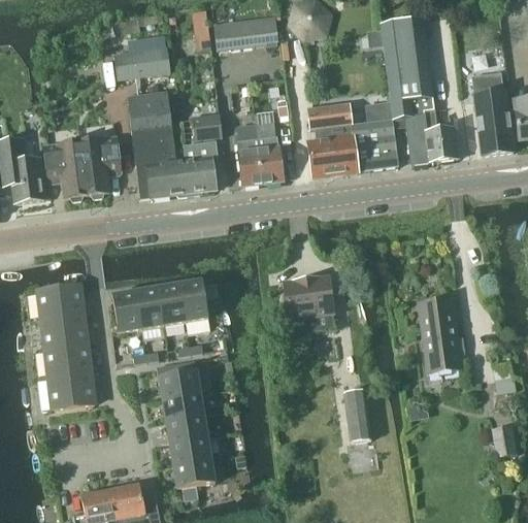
[(303,39),(327,33),(333,11),(322,0),(298,0),(294,1),(288,23),(303,39)]
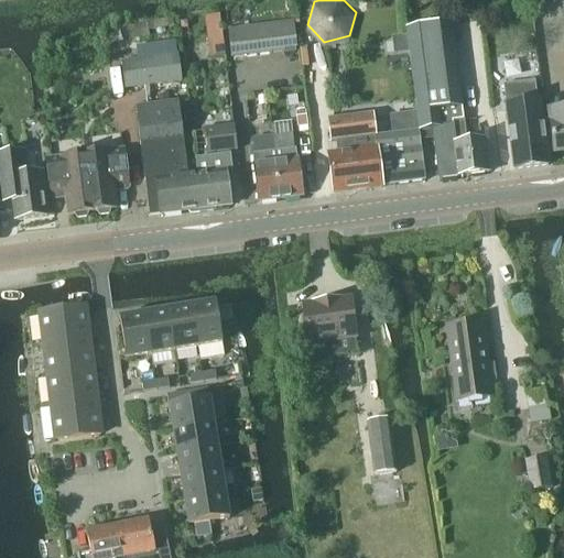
[(128,22),(128,24),(131,35),(134,34),(150,31),(149,25),(174,20),(173,12),(147,19),(128,22)]
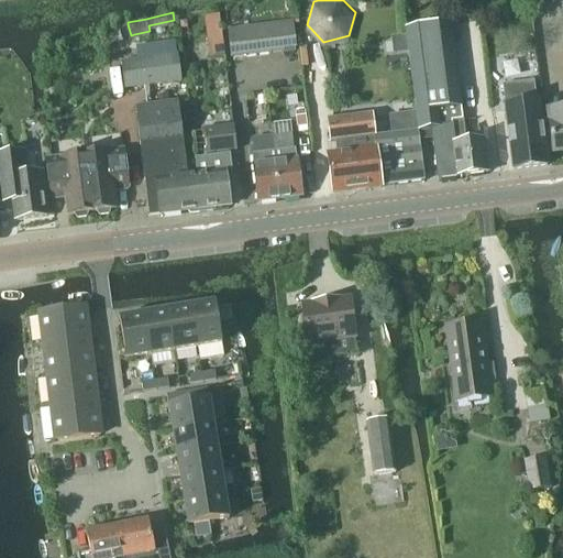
[(230,51),(296,43),(293,17),(227,24),(230,51)]
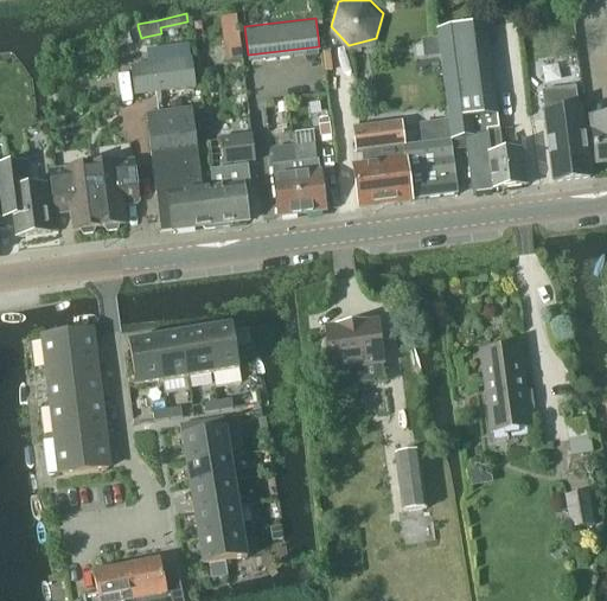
[(451,136),(466,134),(473,189),(525,181),(521,145),(502,146),(486,20),(438,26),(451,136)]
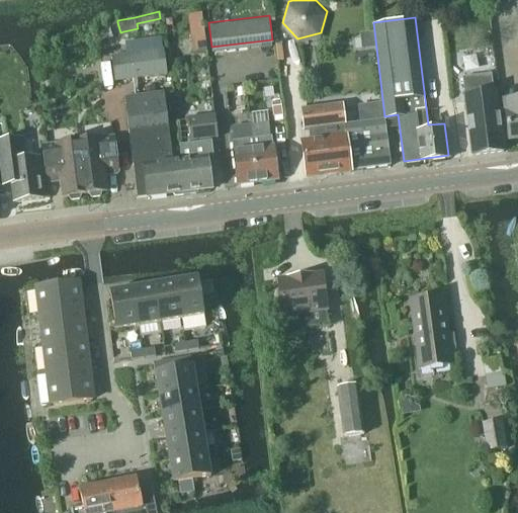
[(99,39),(112,34),(109,25),(96,30),(99,39)]
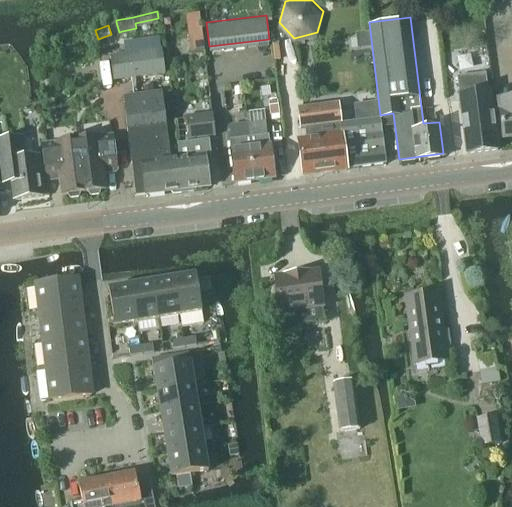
[(201,26),(188,28),(190,46),(203,44),(201,26)]
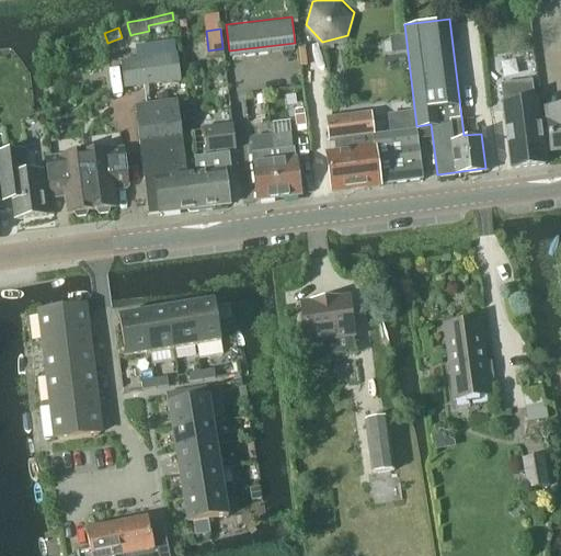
[(119,56),(123,82),(179,75),(175,48),(119,56)]
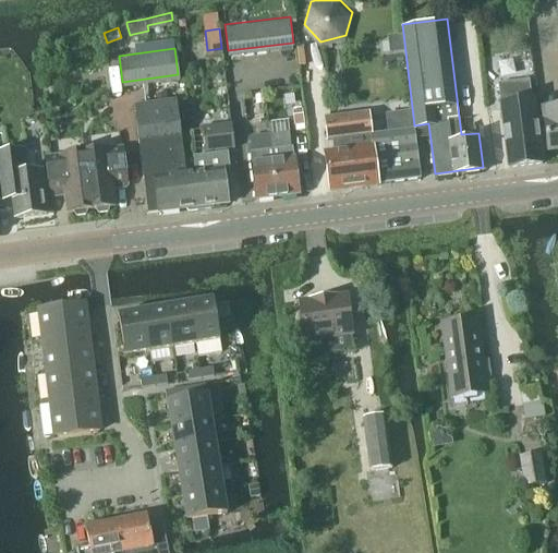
[(532,95),(530,75),(499,80),(501,99),(509,164),(542,159),(534,95),(532,95)]
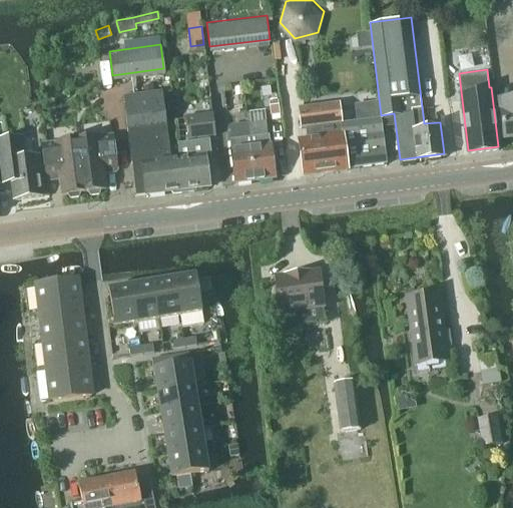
[(184,189),(179,154),(171,155),(162,88),(123,93),(135,184),(146,183),(147,192),(171,189),(173,191),(184,189)]
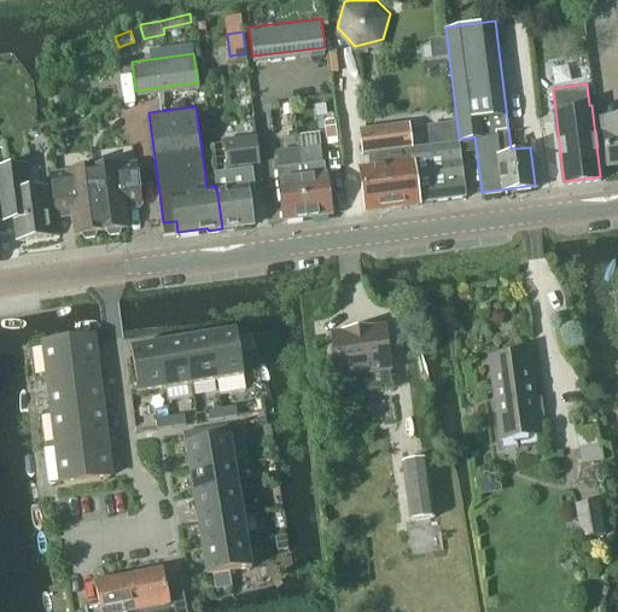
[(617,115),(601,116),(607,164),(617,162),(617,115)]
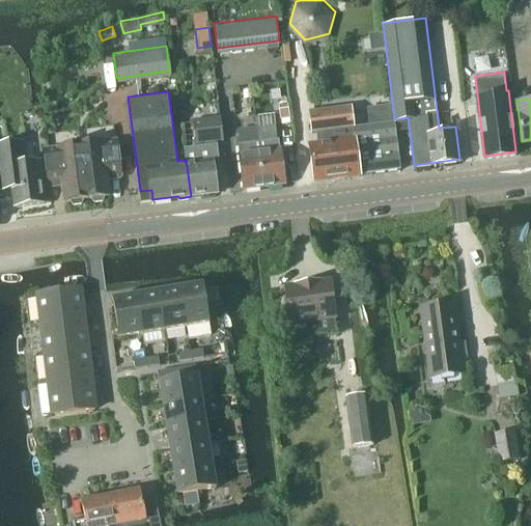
[(394,119),(355,125),(352,103),(309,108),(311,131),(319,130),(320,139),(309,140),(314,177),(400,167),(394,119)]
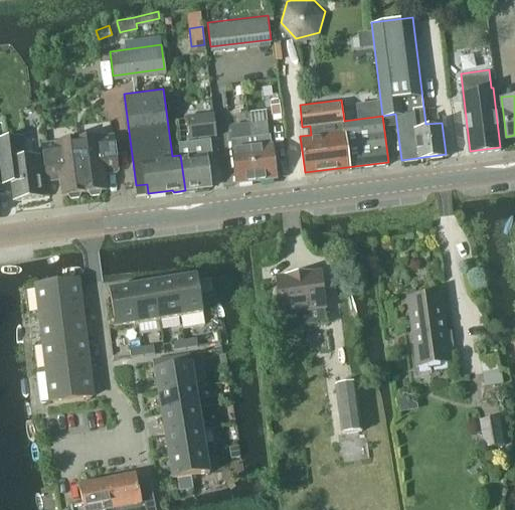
[(279,101),(270,103),(271,114),(281,113),(279,101)]
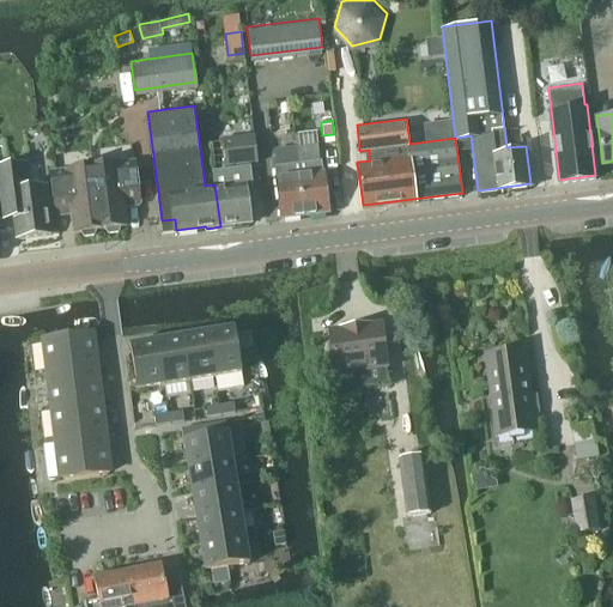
[(255,131),(223,135),(226,162),(259,158),(255,131)]
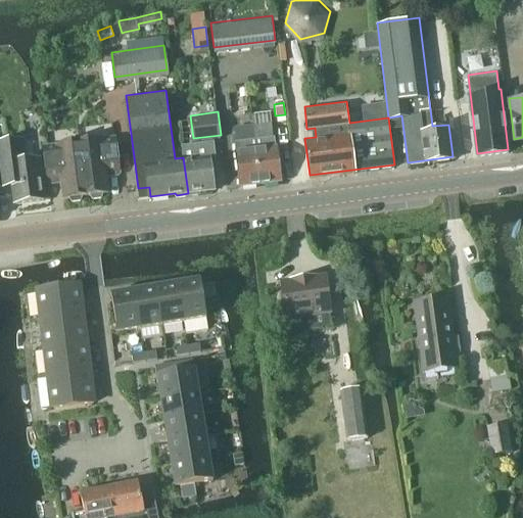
[(256,147),(260,182),(280,179),(275,135),(273,135),(272,121),(253,123),(254,137),(256,137),(257,147),(256,147)]
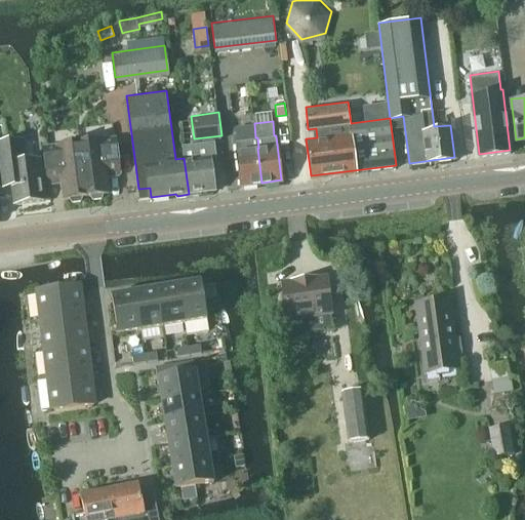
[(242,185),(261,183),(257,148),(258,148),(257,137),(255,137),(254,123),(236,125),(238,140),(236,141),(242,185)]
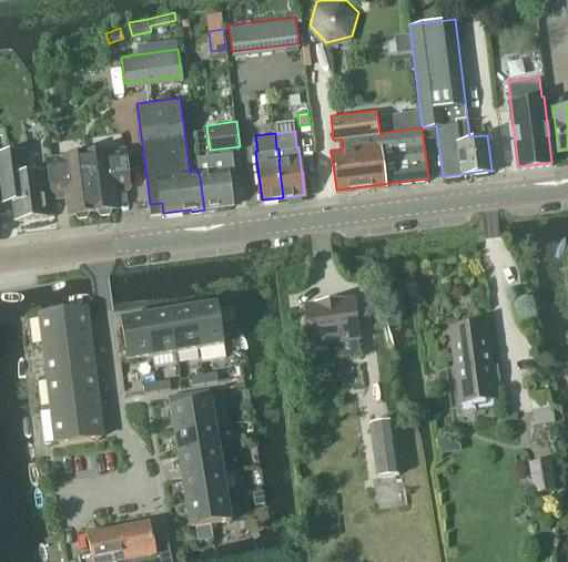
[(24,149),(0,151),(0,190),(1,200),(14,197),(17,217),(48,214),(43,169),(27,171),(24,149)]
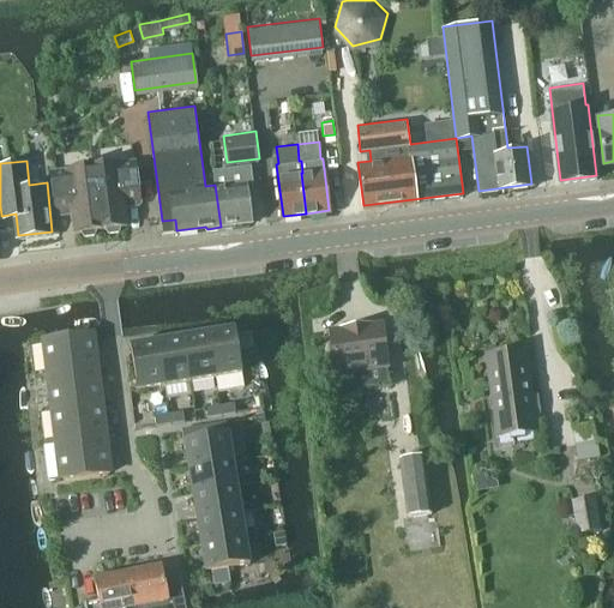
[(134,161),(110,163),(94,166),(101,228),(107,227),(109,232),(119,230),(119,226),(127,224),(124,200),(139,198),(134,161)]
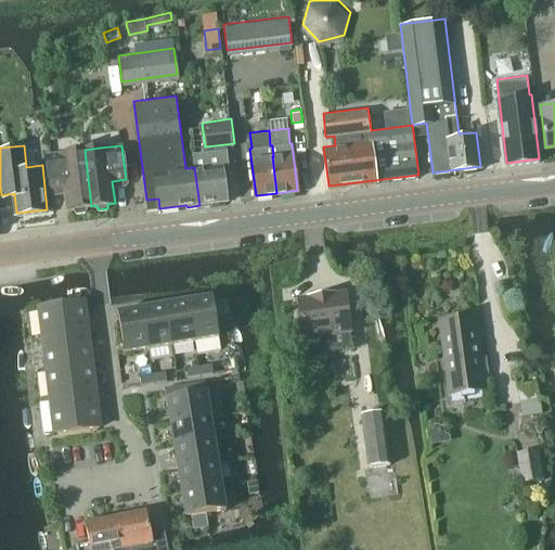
[(228,148),(192,152),(194,167),(199,205),(210,204),(214,201),(227,199),(223,168),(230,167),(228,148)]
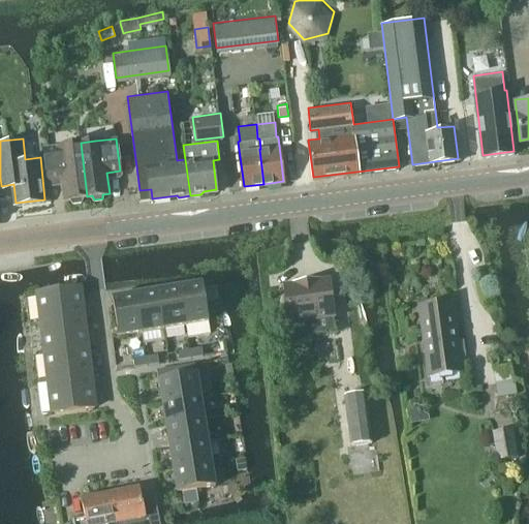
[(82,196),(87,196),(81,143),(44,147),(45,157),(49,180),(62,178),(64,198),(71,198),(72,202),(82,201),(82,196)]
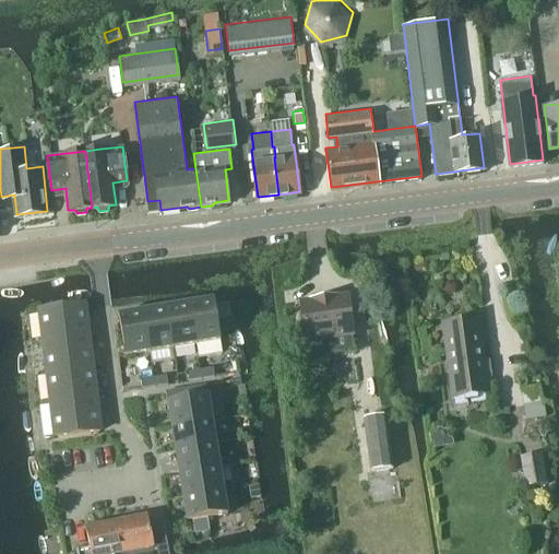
[(348,293),(299,299),(305,340),(323,338),(325,351),(355,348),(353,334),(348,293)]
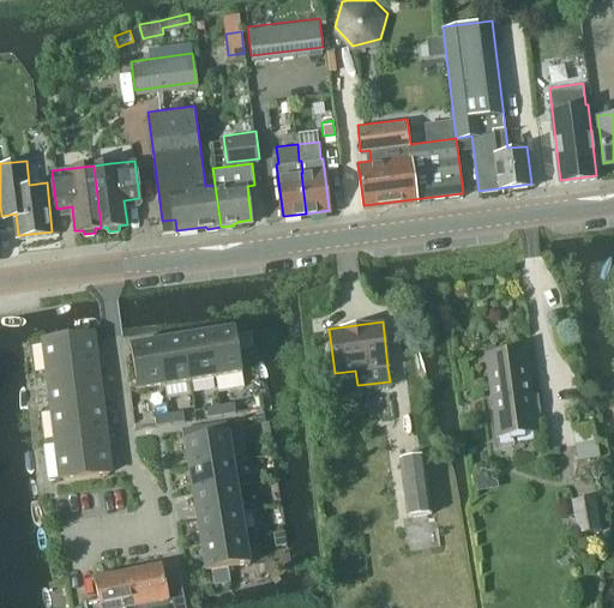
[(235,325),(209,329),(216,375),(242,371),(235,325)]
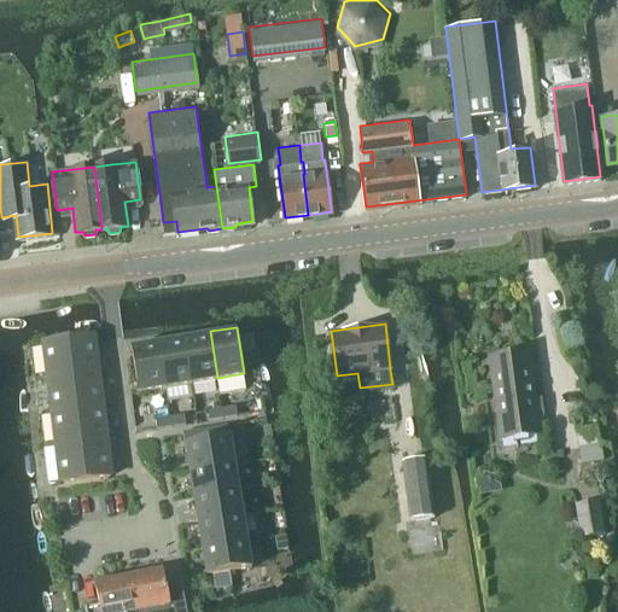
[(95,330),(41,337),(46,372),(100,366),(95,330)]
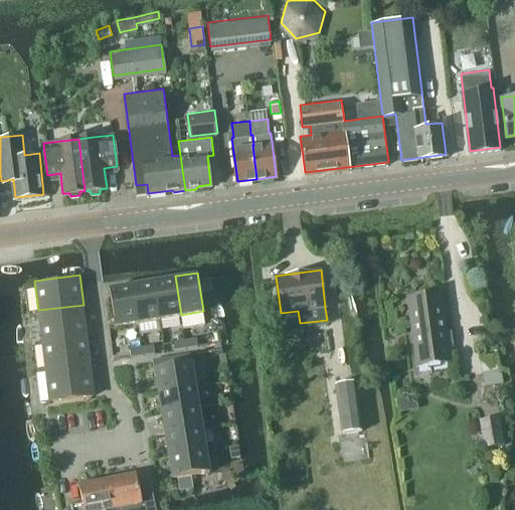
[(175,276),(153,280),(159,318),(181,315),(175,276)]
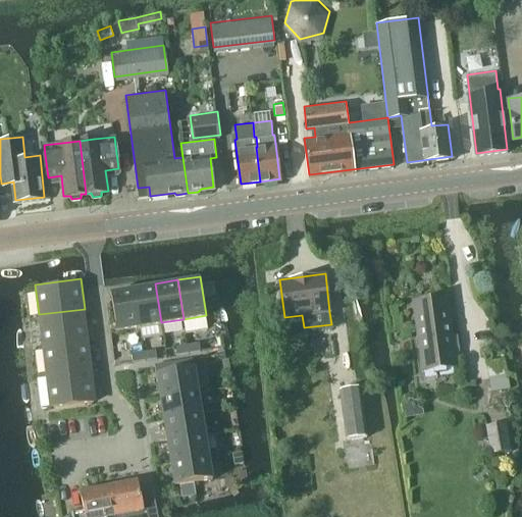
[(155,283),(134,287),(140,326),(161,322),(155,283)]
